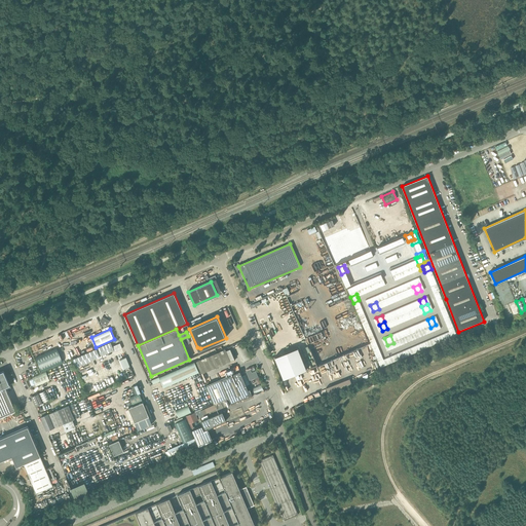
[(113,346),(111,343),(73,360),(76,367),(114,350),(114,351),(121,348),(120,343),(113,346)]
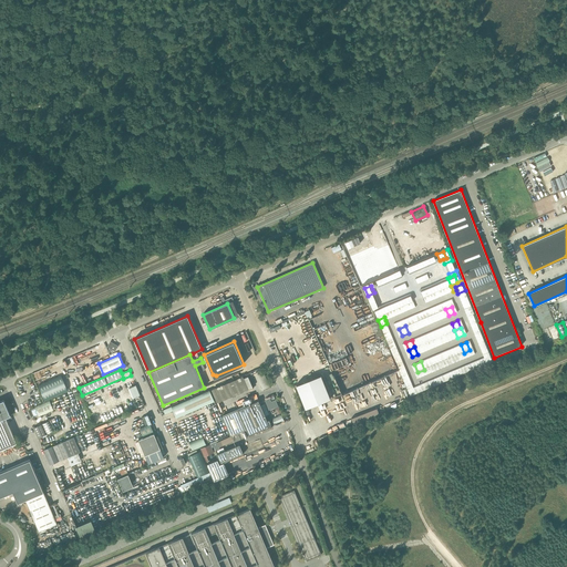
[(39,385),(45,400),(68,390),(61,375),(39,385)]
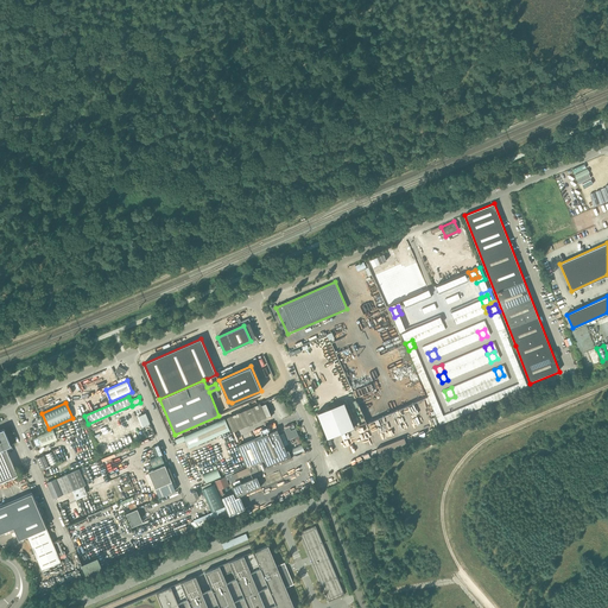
[(445,418),(438,422),(439,424),(450,420),(447,415),(444,416),(445,418)]
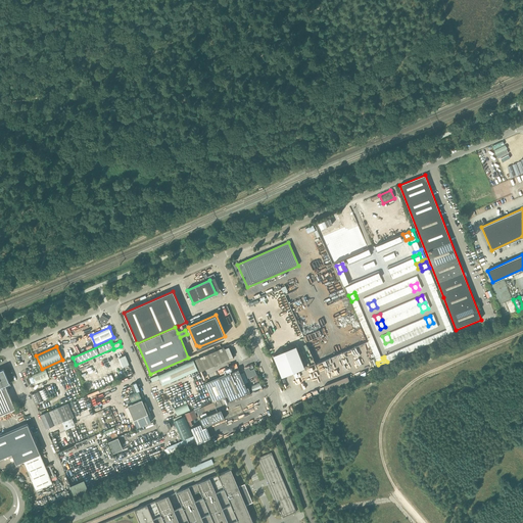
[(162,385),(198,370),(193,360),(150,378),(152,382),(159,378),(162,385)]
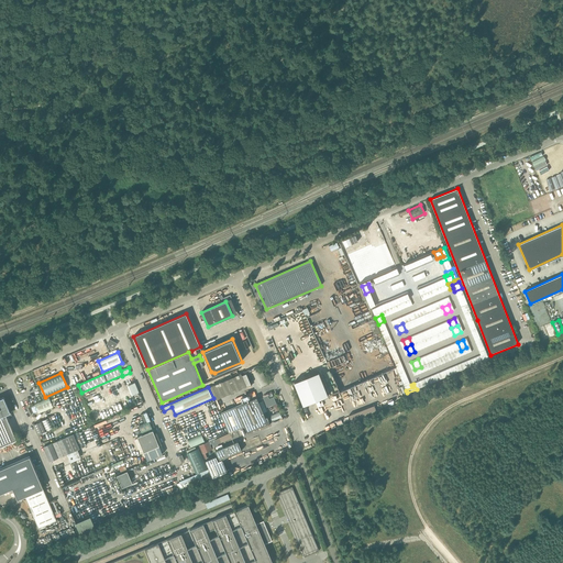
[(268,396),(263,397),(267,407),(276,404),(274,397),(269,398),(268,396)]
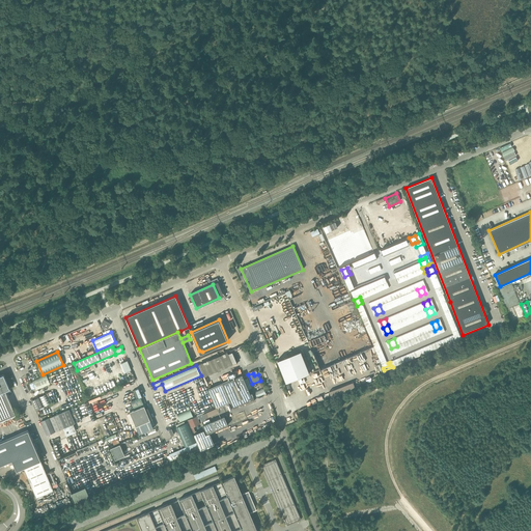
[(10,392),(9,389),(3,374),(0,375),(0,421),(16,415),(6,393),(10,392)]
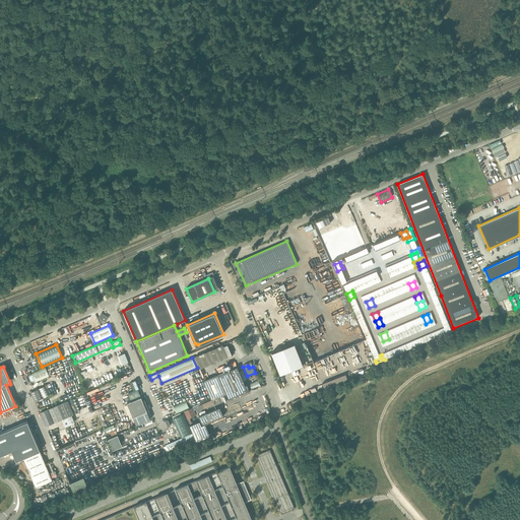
[(247,391),(245,386),(237,367),(218,375),(229,399),(247,391)]
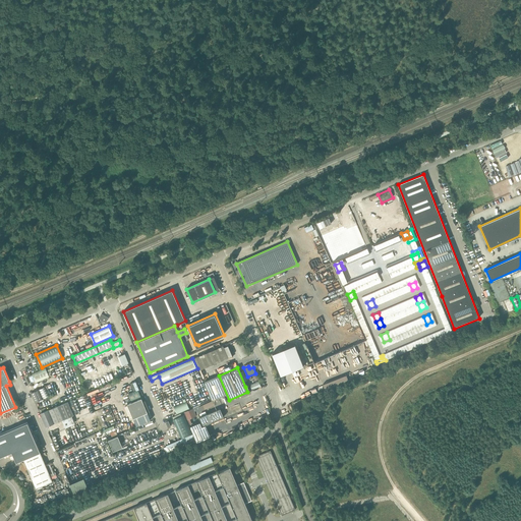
[(36,383),(49,377),(46,368),(32,373),(33,375),(35,381),(36,383)]
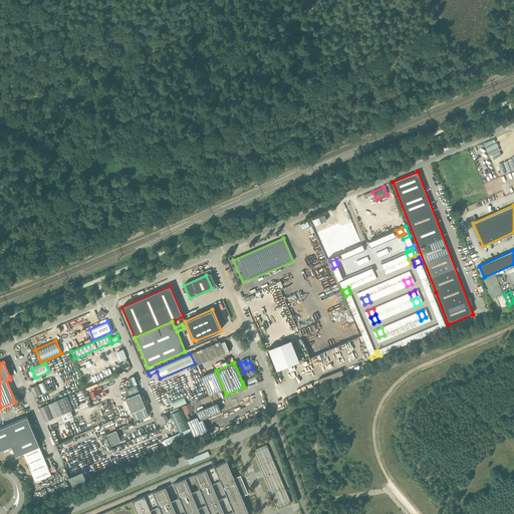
[(28,378),(31,377),(34,375),(32,370),(26,372),(28,378)]
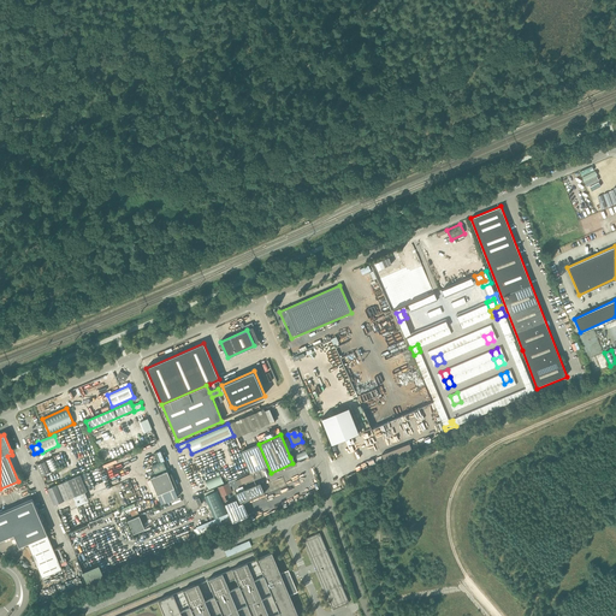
[(250,473),(267,466),(258,445),(242,452),(250,473)]
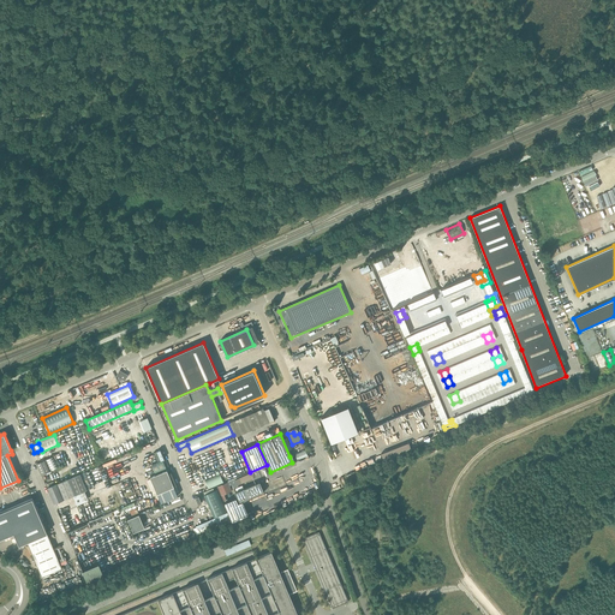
[(157,461),(165,459),(160,449),(154,453),(157,461)]
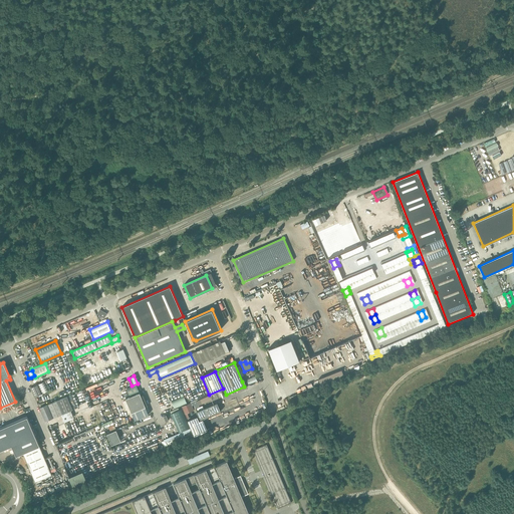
[(42,394),(49,391),(44,381),(38,384),(42,394)]
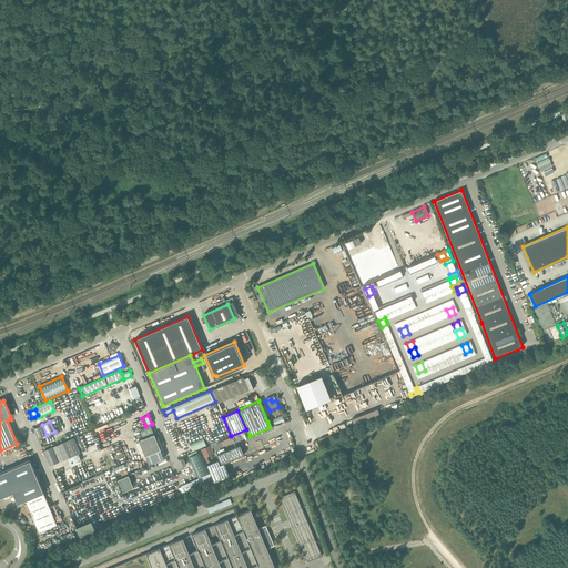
[(33,428),(38,438),(46,435),(41,425),(33,428)]
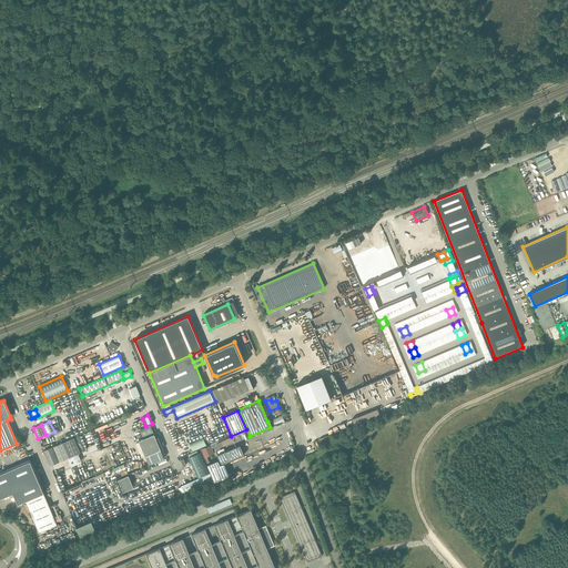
[(153,434),(150,425),(140,429),(143,437),(153,434)]
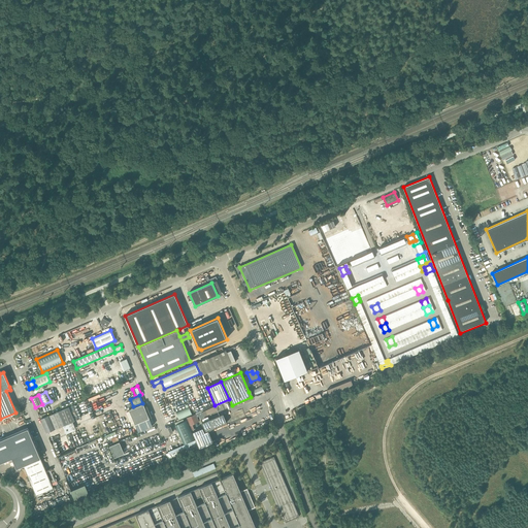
[(144,406),(144,405),(143,403),(129,409),(135,424),(150,418),(152,417),(147,405),(144,406)]
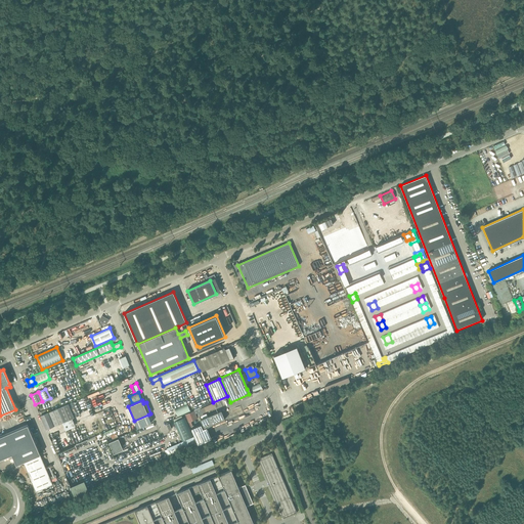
[(190,411),(187,403),(175,409),(178,417),(190,411)]
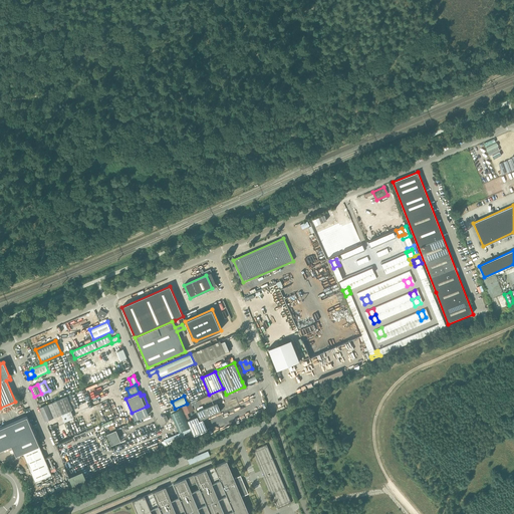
[(45,421),(72,410),(67,397),(40,408),(45,421)]
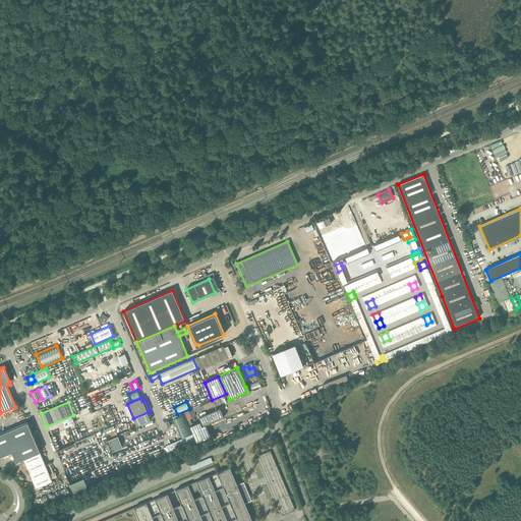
[(189,424),(192,423),(190,419),(196,416),(193,408),(184,412),(189,424)]
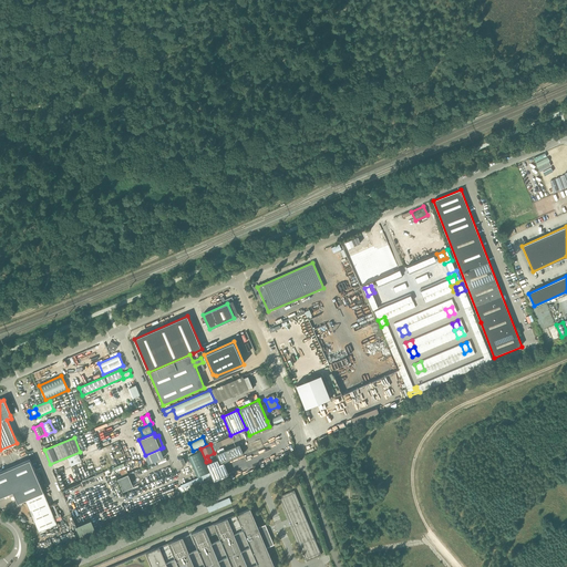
[(219,459),(220,464),(244,454),(239,444),(217,454),(219,459)]
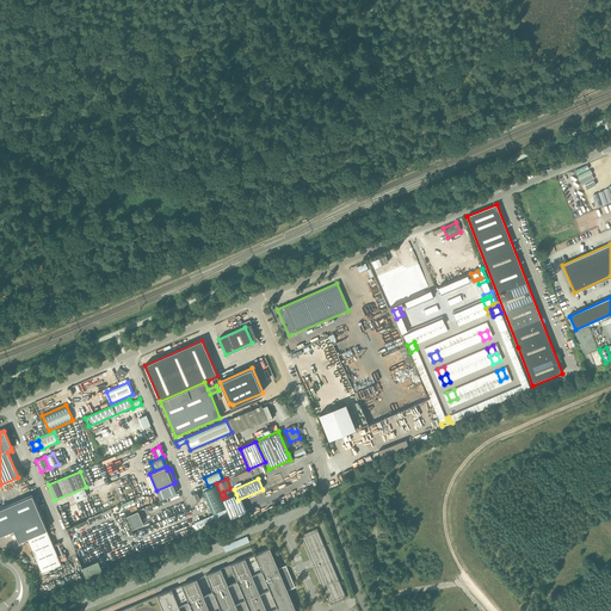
[(156,492),(160,500),(177,493),(173,485),(156,492)]
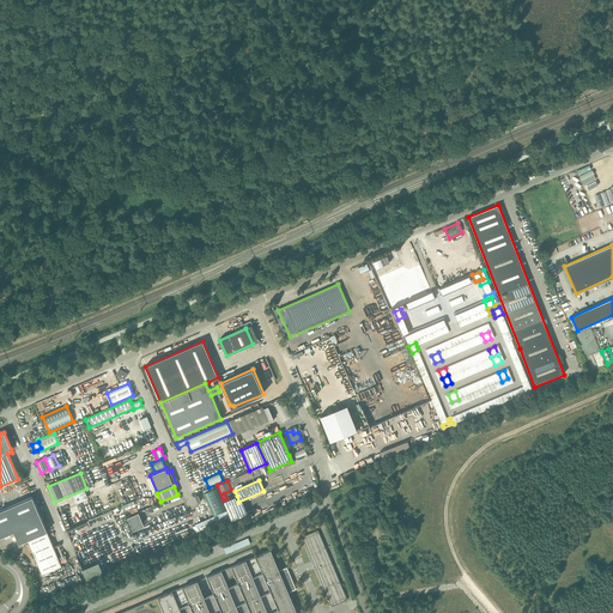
[(213,516),(225,510),(216,489),(204,493),(213,516)]
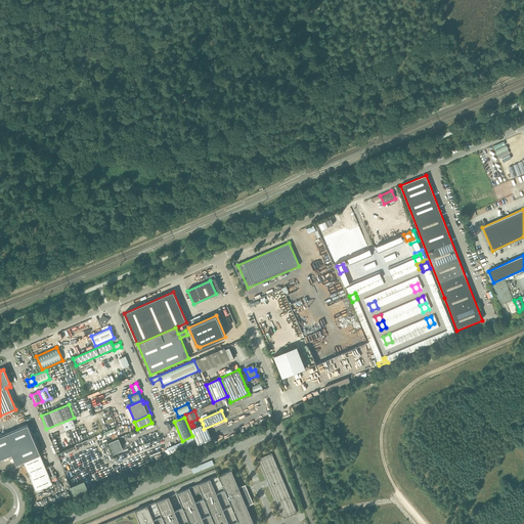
[(24,462),(36,491),(53,484),(28,425),(0,436),(0,459),(12,454),(16,465),(24,462)]
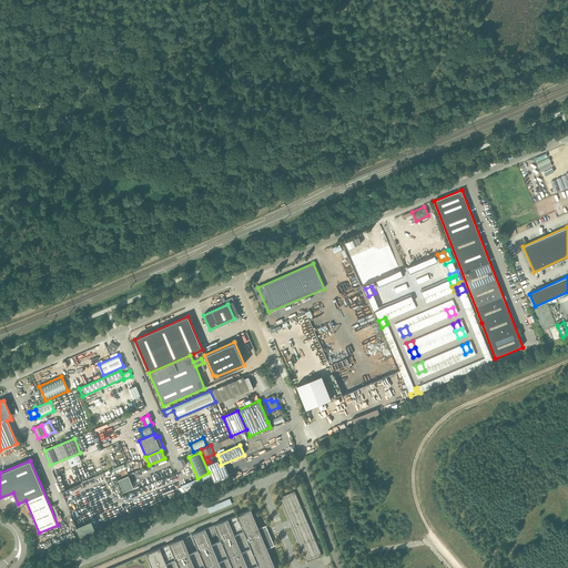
[(211,473),(214,482),(214,483),(225,478),(217,460),(208,465),(211,473)]
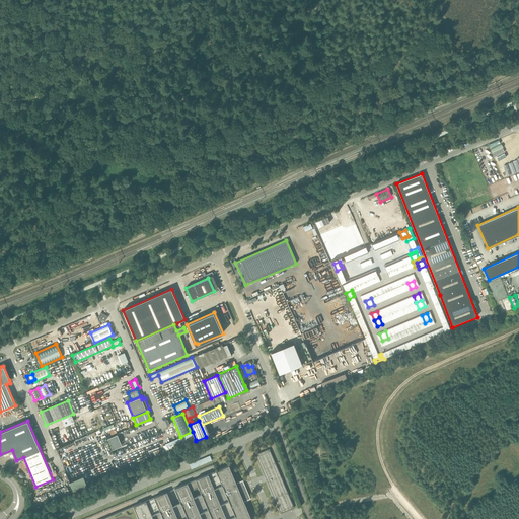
[(168,451),(196,440),(193,432),(165,444),(168,451)]
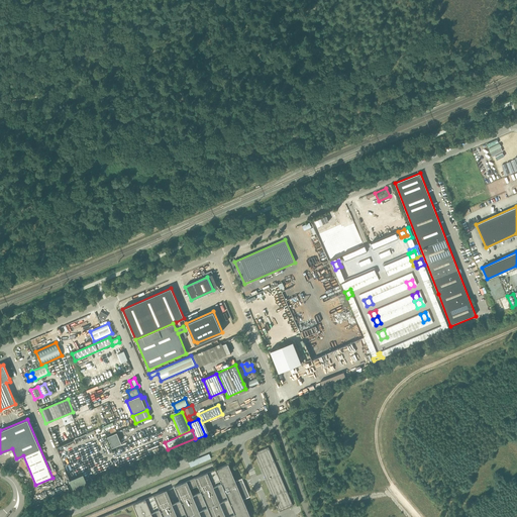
[(111,448),(121,444),(117,432),(106,437),(111,448)]
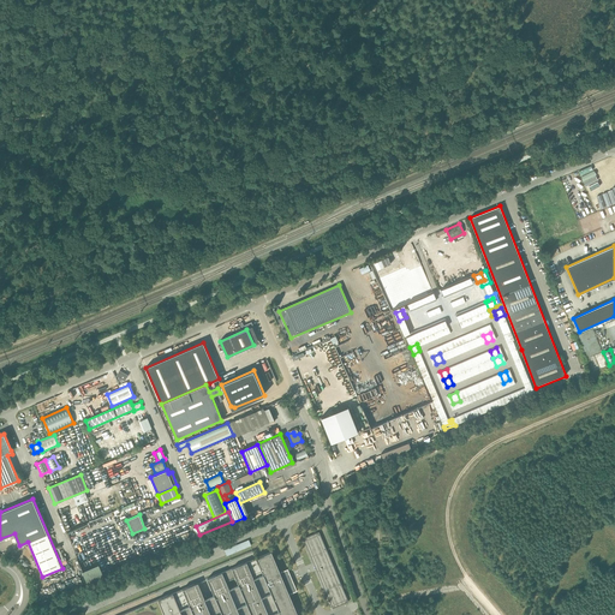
[(303,538),(333,608),(348,602),(318,532),(303,538)]
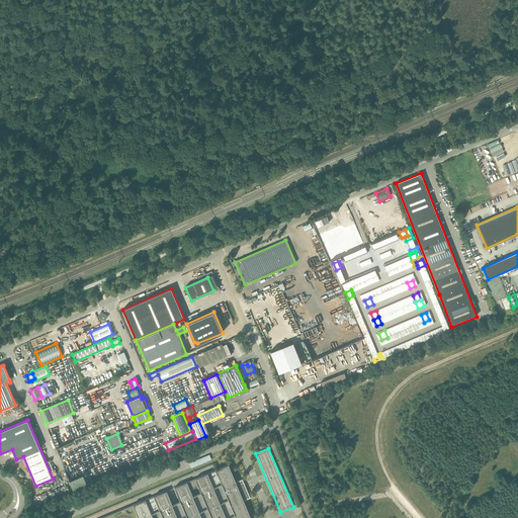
[(251,517),(244,501),(250,498),(247,489),(243,479),(236,482),(229,464),(174,488),(180,501),(172,505),(166,491),(134,505),(139,517),(228,517),(229,517),(251,517)]
